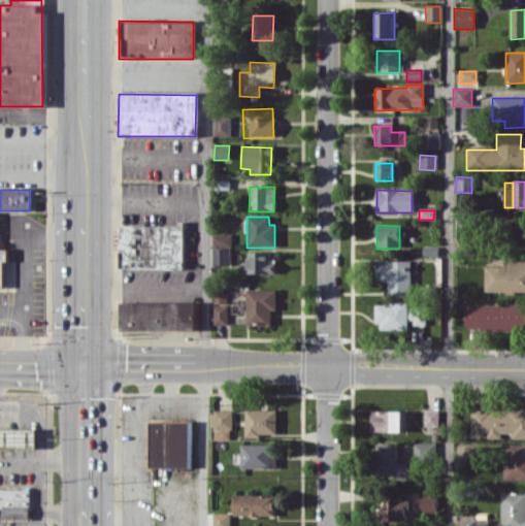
[(183,228),(119,227),(118,269),(182,271),(183,228)]
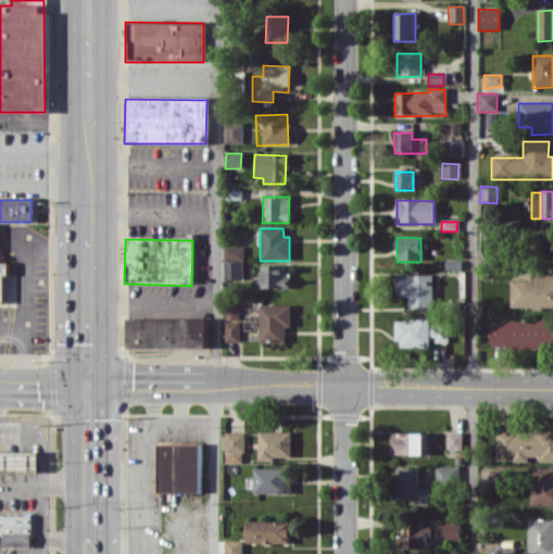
[(552,257),(552,239),(543,239),(542,257),(552,257)]
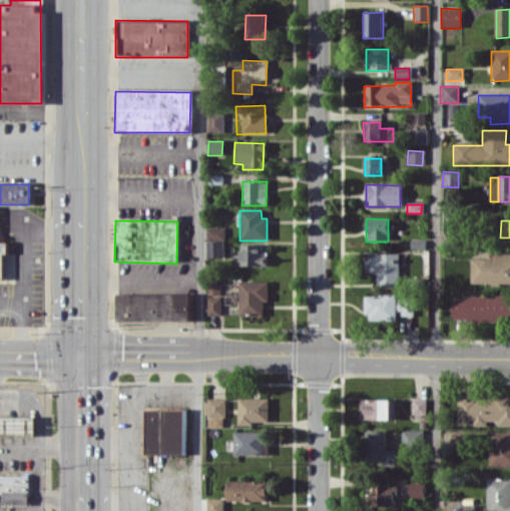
[(223,228),(205,228),(205,242),(223,241),(223,228)]
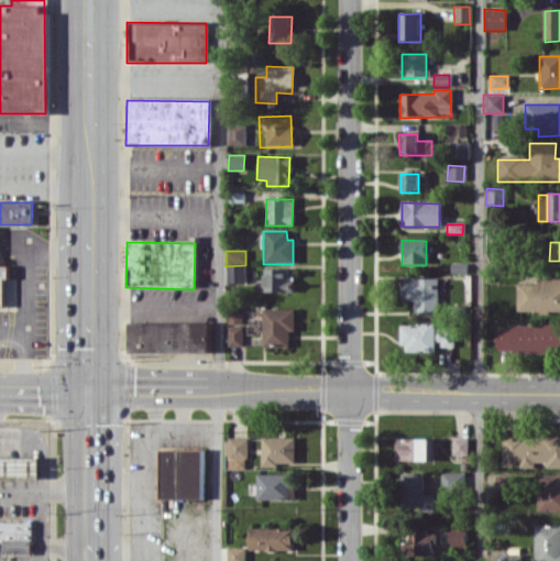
[(485,274),(500,274),(500,263),(485,263),(485,274)]
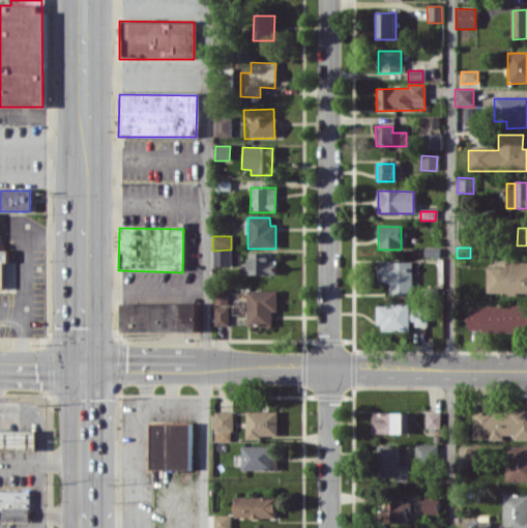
[(438,248),(422,248),(422,258),(438,258),(438,248)]
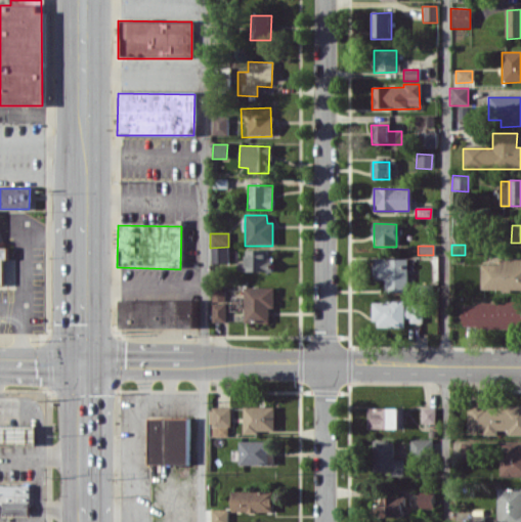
[(210,264),(227,265),(227,248),(210,248),(210,264)]
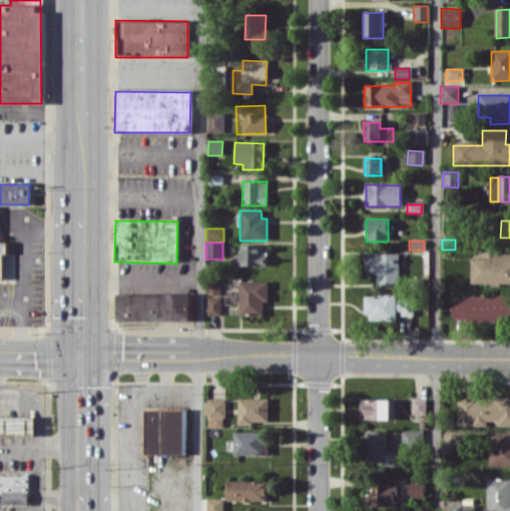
[(239,246),(239,258),(232,258),(232,267),(265,267),(265,245),(239,246)]
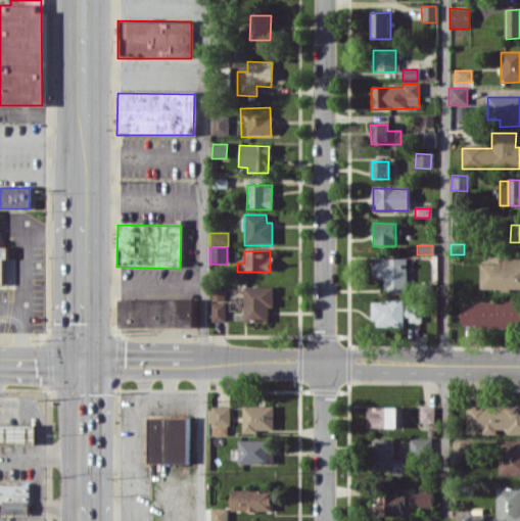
[(406,258),(371,259),(371,280),(382,280),(383,293),(406,293),(406,258)]
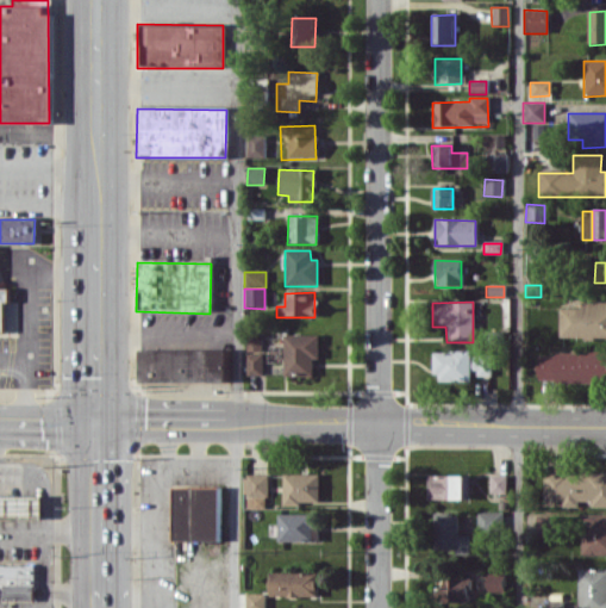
[(557,339),(605,339),(605,303),(579,303),(579,310),(558,309),(557,339)]
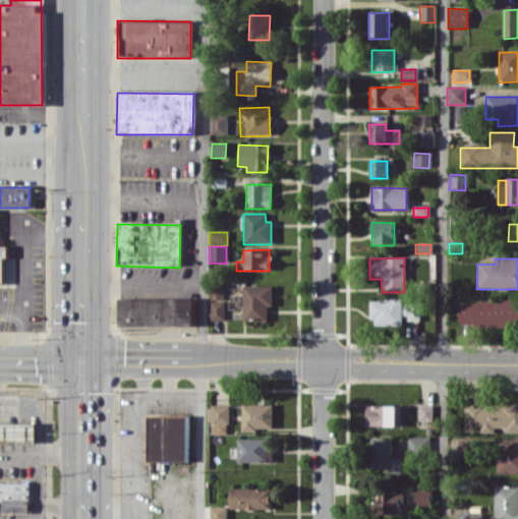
[(241,322),(267,323),(267,307),(271,307),(272,287),(242,287),(241,322)]
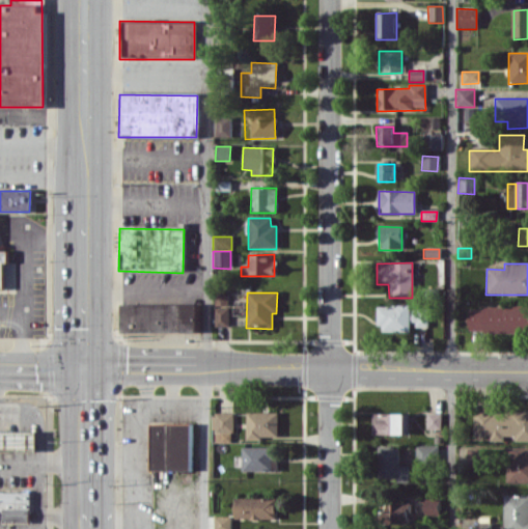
[(227,328),(227,297),(214,297),(213,327),(227,328)]
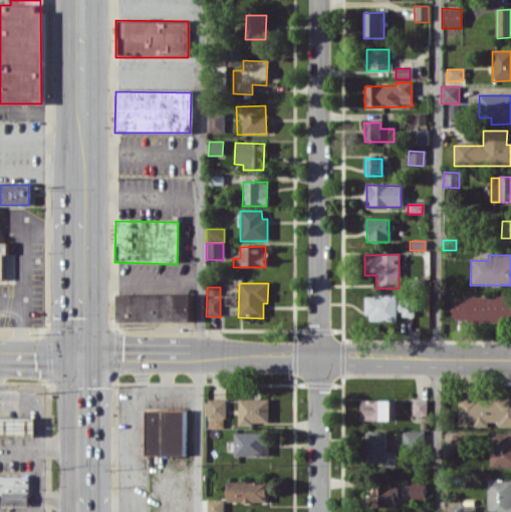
[(114,323),(114,295),(191,296),(191,323),(114,323)]
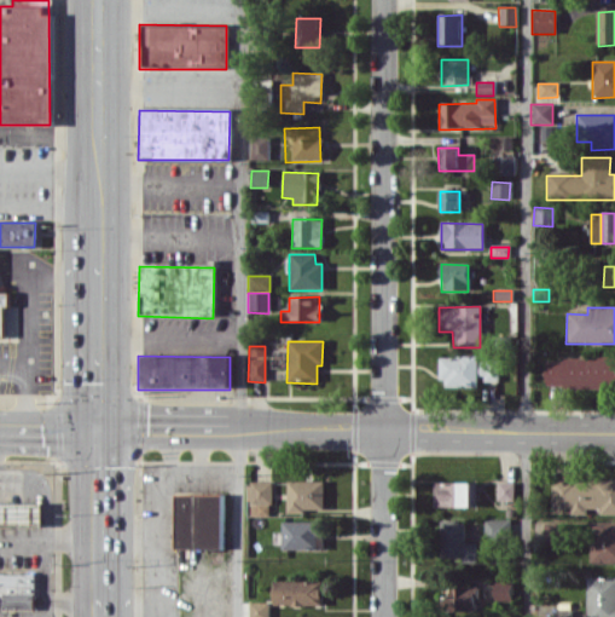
[(479,388),(479,382),(498,382),(497,362),(476,362),(476,357),(439,357),(439,388),(479,388)]
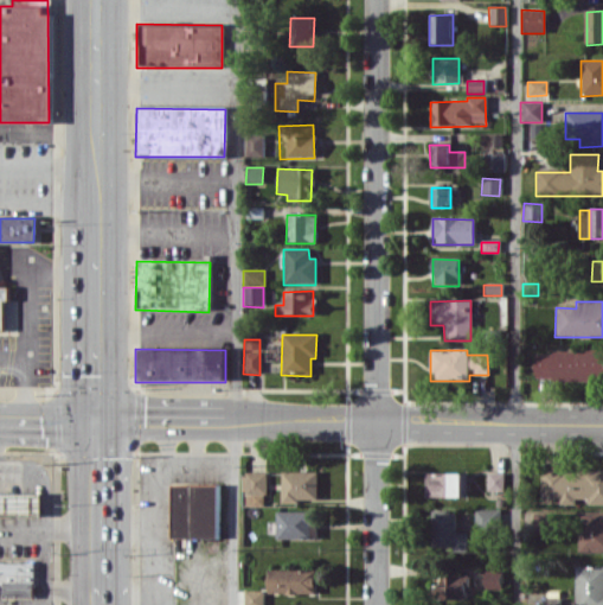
[(602,382),(602,352),(534,351),(533,381),(602,382)]
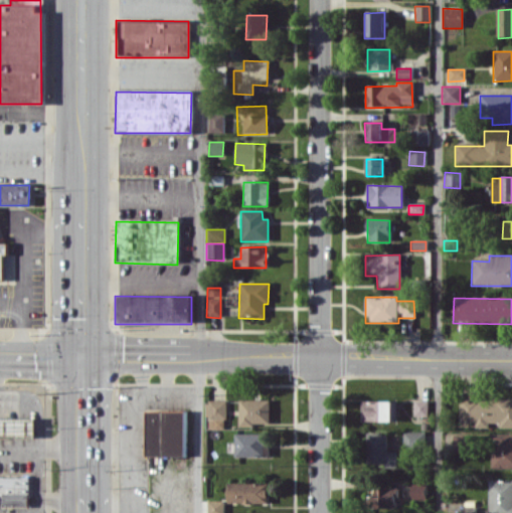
[(511,399),(458,398),(458,423),(473,424),(473,429),(511,429),(511,399)]
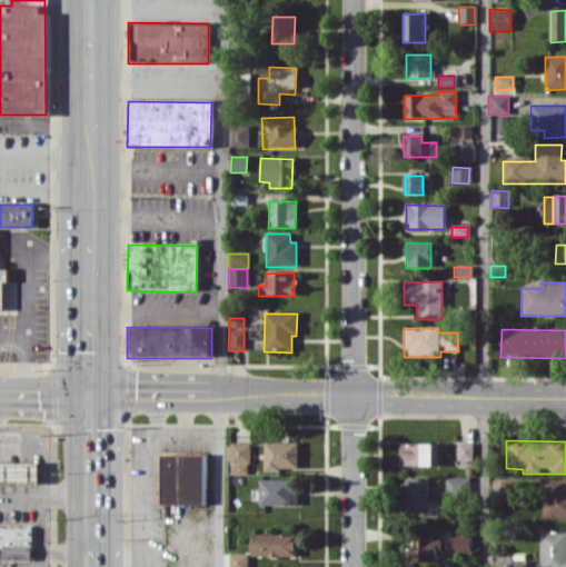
[(264,470),(297,470),(297,444),(264,443),(264,470)]
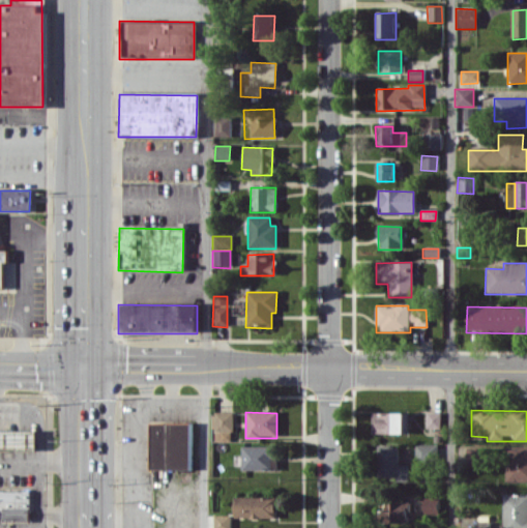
[(231,443),(231,413),(211,413),(211,442),(231,443)]
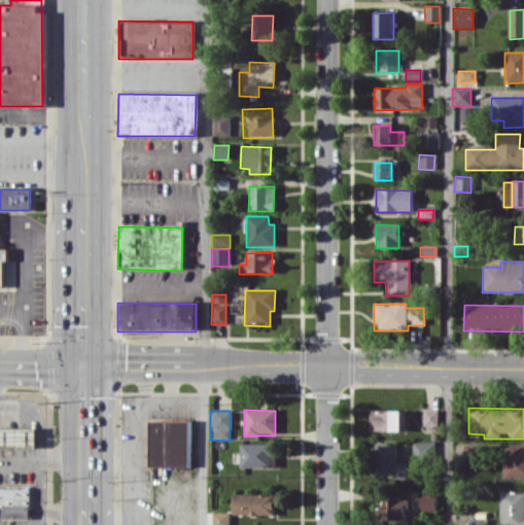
[(400,432),(400,411),(368,412),(368,432),(400,432)]
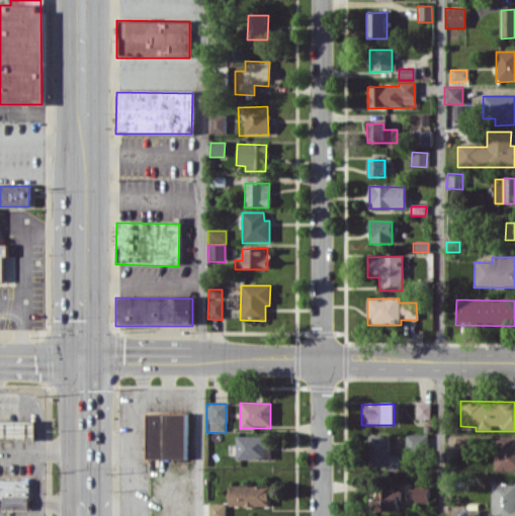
[(429,420),(429,404),(415,404),(415,420),(429,420)]
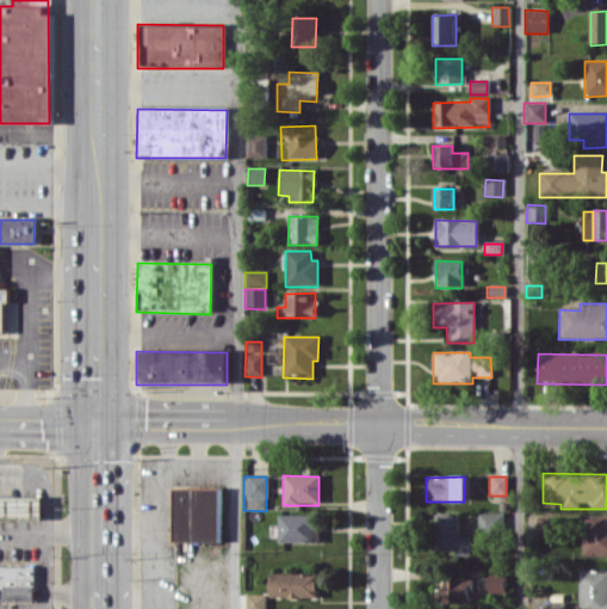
[(169,543),(169,490),(218,490),(218,543),(169,543)]
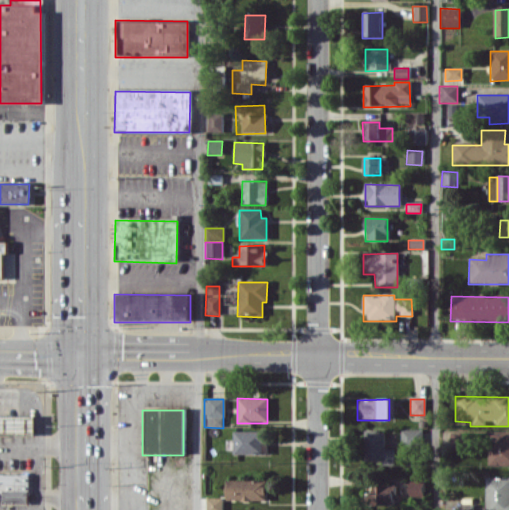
[(0,417),(34,417),(34,437),(0,436),(0,417)]
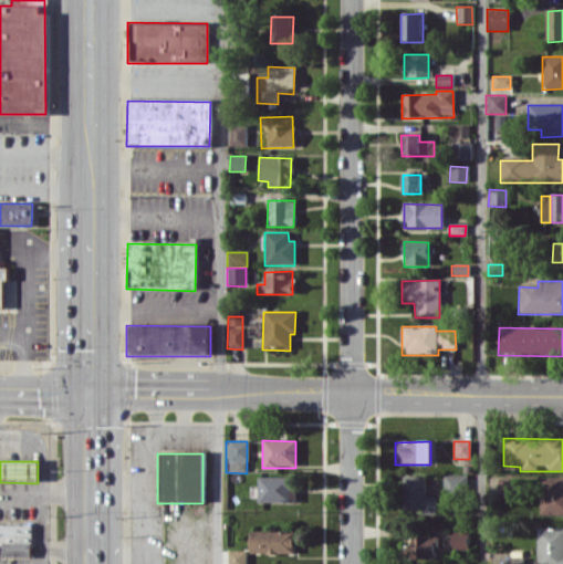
[(442,477),(442,495),(467,495),(467,476),(442,477)]
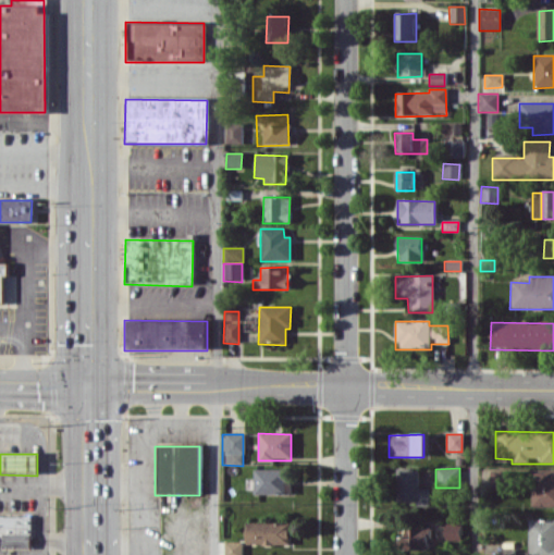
[(428,508),(427,490),(417,490),(417,469),(394,470),(395,503),(415,503),(415,508),(428,508)]
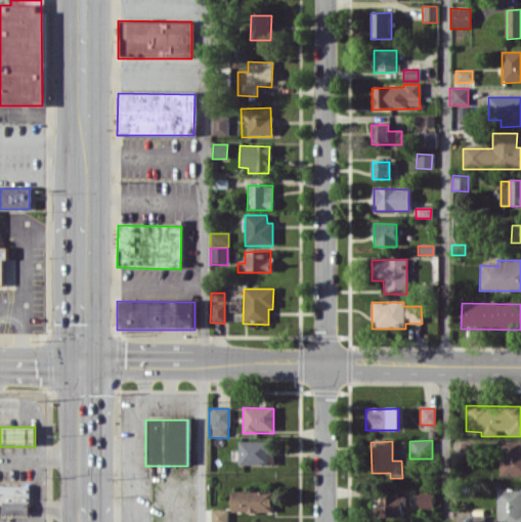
[(237,466),(267,466),(267,453),(271,453),(271,442),(237,442),(237,466)]
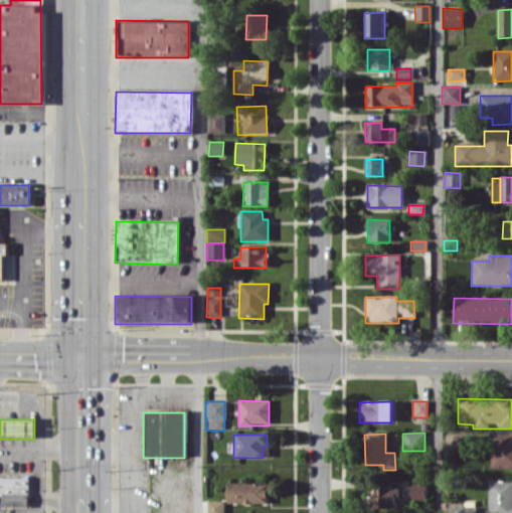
[(511,469),(511,435),(490,436),(490,469),(511,469)]
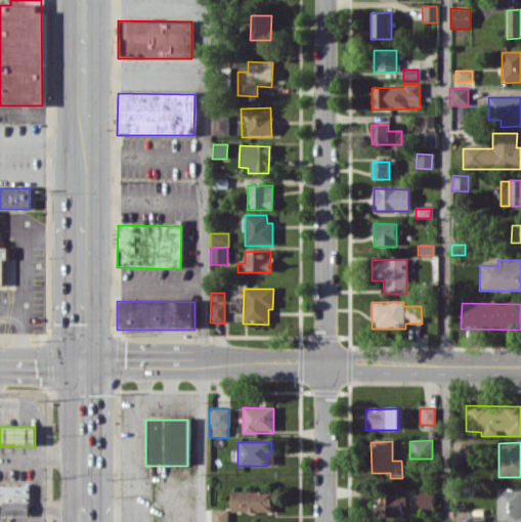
[(477,444),(459,444),(459,460),(476,461),(477,444)]
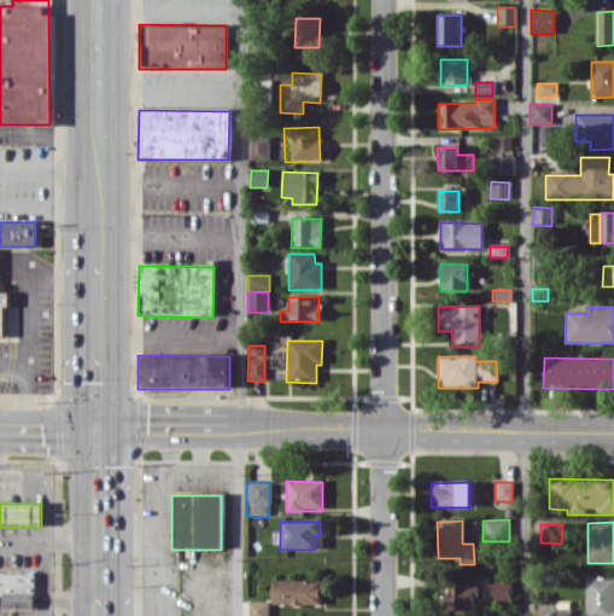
[(0,574),(33,574),(33,610),(0,609),(0,594),(0,574)]
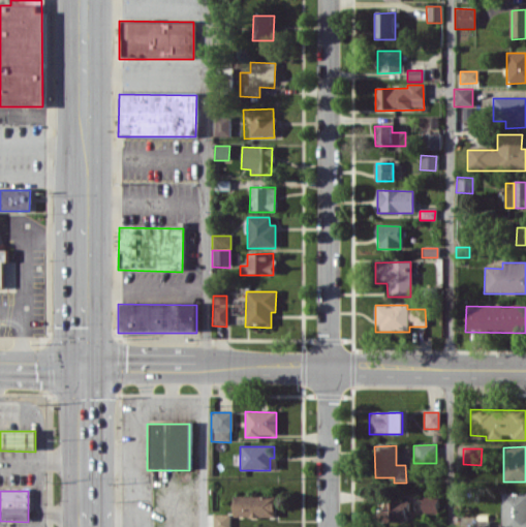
[(525,526),(525,494),(501,494),(500,526),(525,526)]
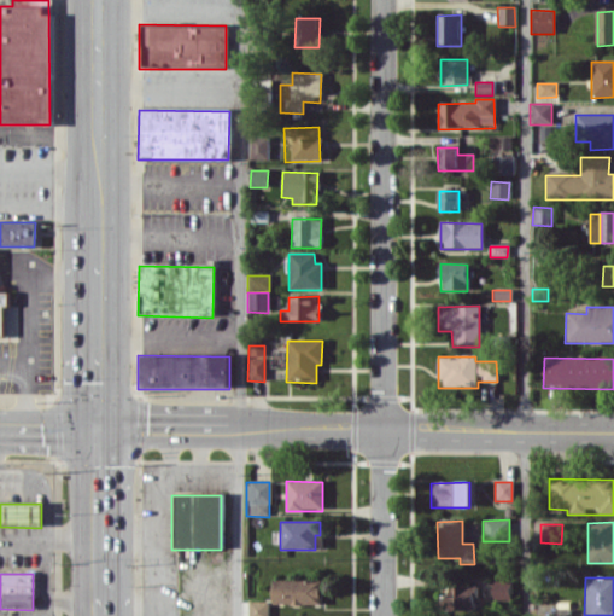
[(321,582),(272,581),(272,605),(320,606),(321,582)]
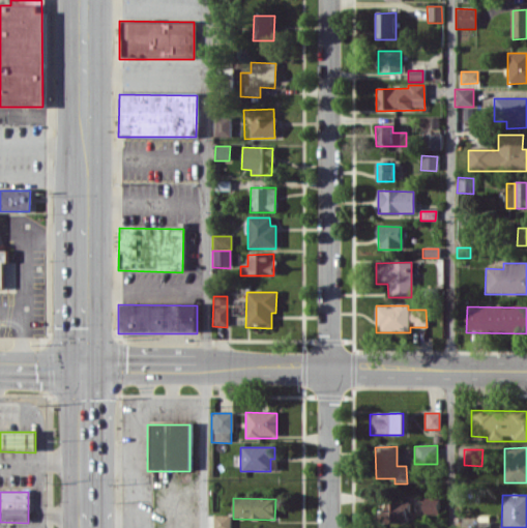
[(437,517),(438,500),(422,499),(422,516),(437,517)]
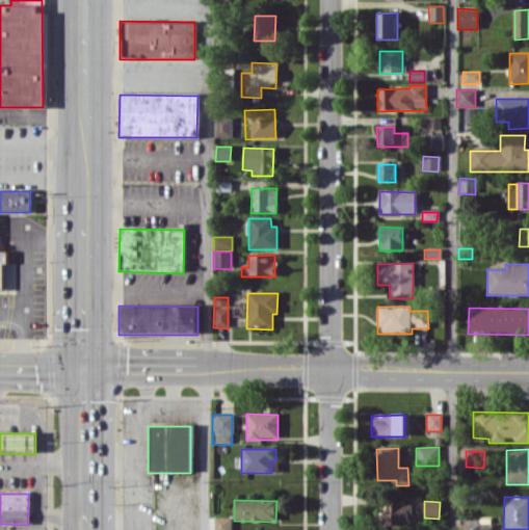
[(408,505),(384,505),(384,526),(410,526),(408,505)]
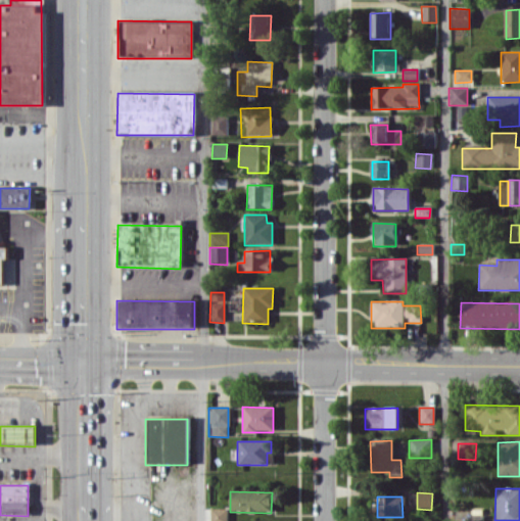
[(226,520),(226,510),(209,510),(208,520),(226,520)]
